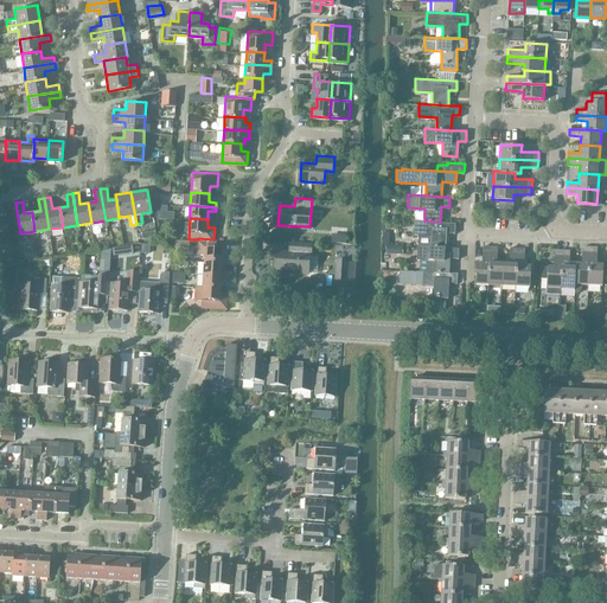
[(455,222),(440,222),(425,220),(415,219),(414,233),(419,233),(417,245),(446,247),(447,232),(455,232),(455,222)]
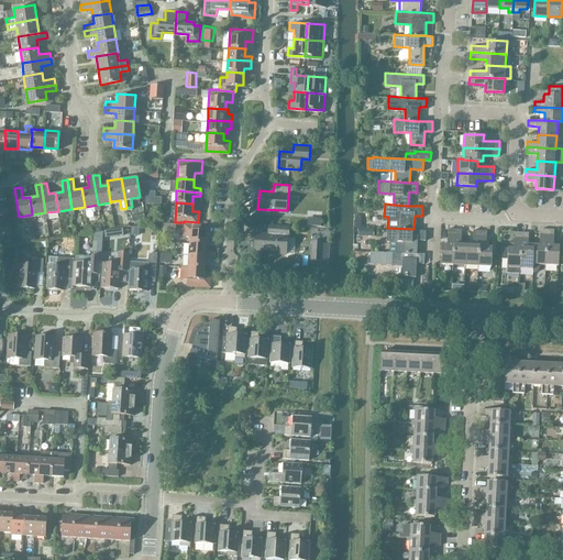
[(190,235),(189,241),(207,242),(207,230),(200,230),(201,222),(198,222),(184,221),(184,222),(183,234),(190,235)]
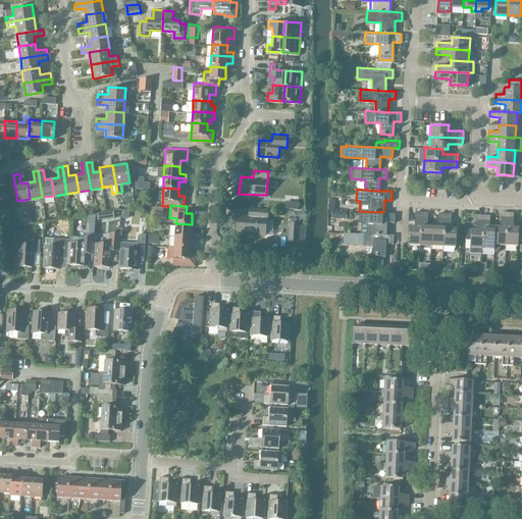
[(237,231),(264,234),(265,216),(267,216),(268,208),(250,207),(249,215),(238,214),(237,231)]
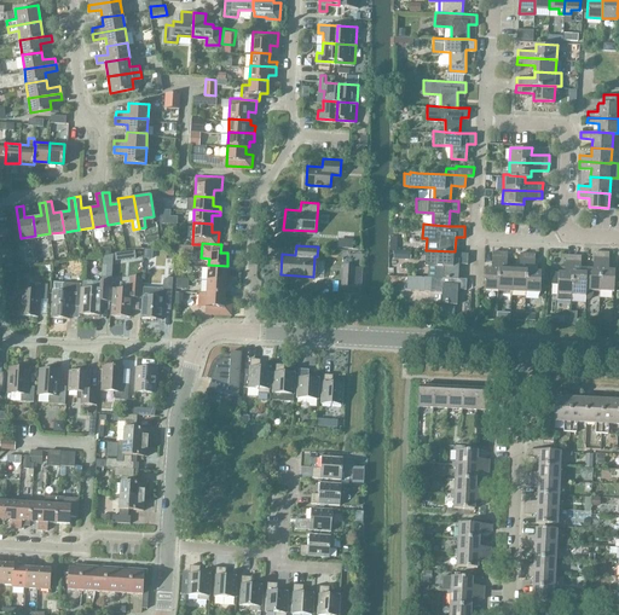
[(484,289),(498,289),(499,250),(492,249),(492,267),(485,267),(484,289)]
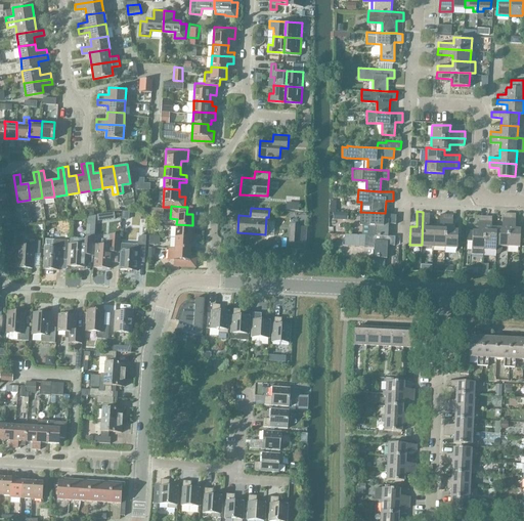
[(361,233),(388,234),(389,222),(396,222),(396,214),(385,213),(360,212),(360,223),(362,223),(361,233)]
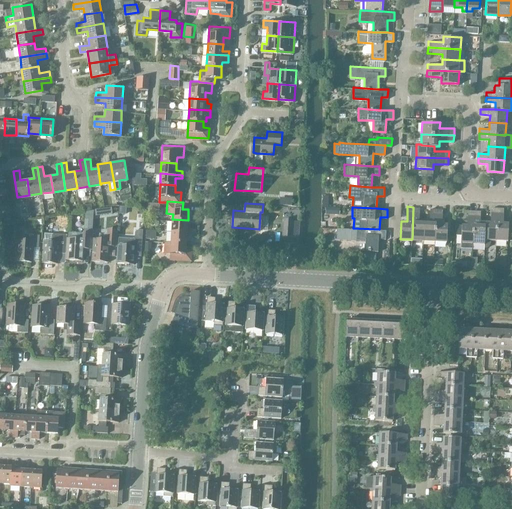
[(412,239),(423,240),(424,222),(418,222),(419,207),(413,207),(412,239)]
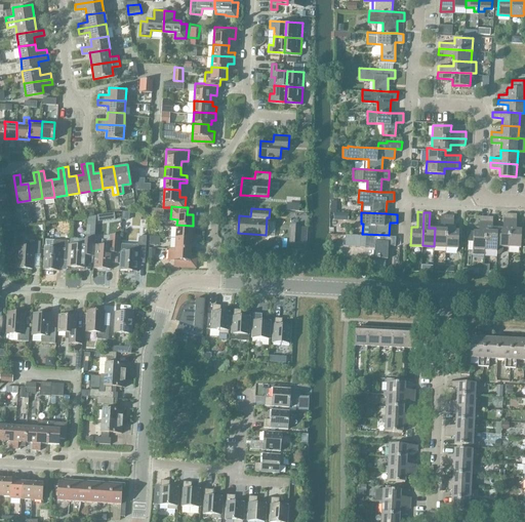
[(434,246),(446,246),(447,213),(441,212),(440,228),(435,228),(434,246)]
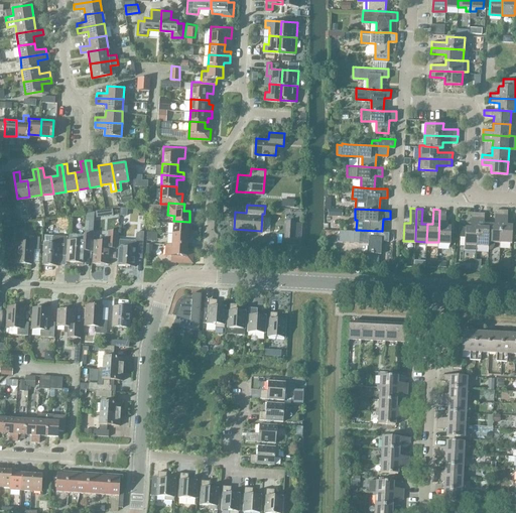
[(488,245),(488,248),(492,248),(494,244),(495,241),(500,242),(502,209),(495,209),(495,224),(489,223),(488,245)]
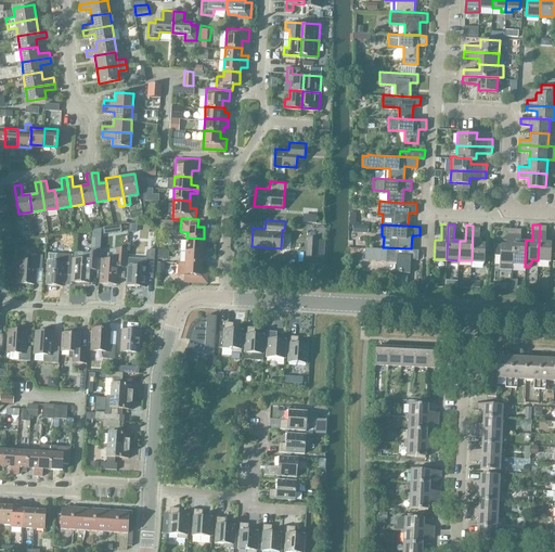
[(546,226),(540,225),(538,260),(551,260),(551,241),(545,241),(546,226)]
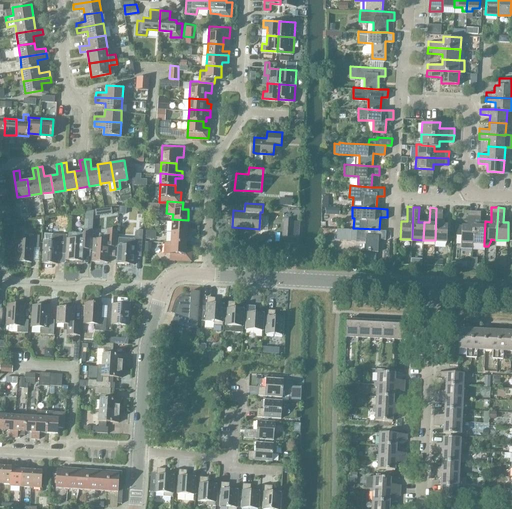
[(436,208),(435,240),(446,241),(447,223),(442,223),(442,208),(436,208)]
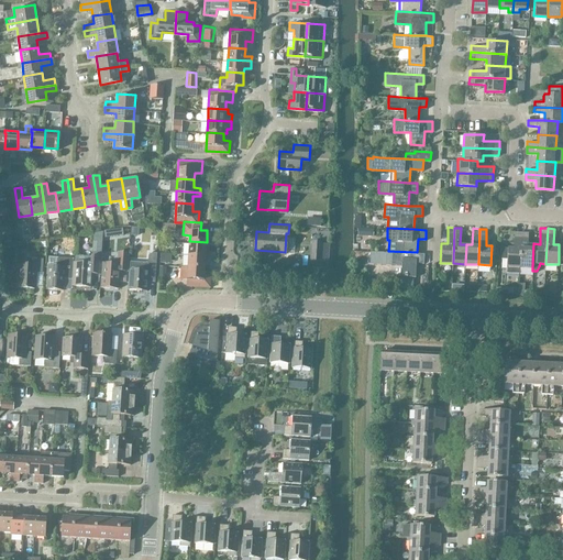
[(519,266),(521,231),(514,230),(514,246),(501,245),(501,257),(507,257),(506,271),(519,272),(519,266)]
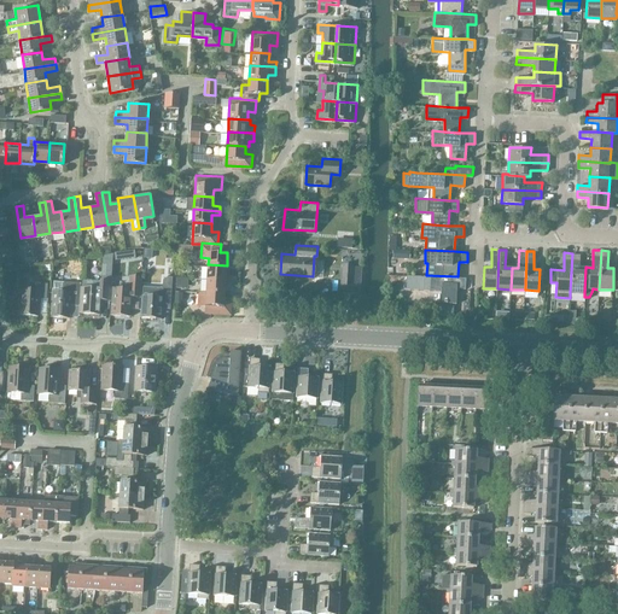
[(579,253),(572,253),(570,292),(584,293),(586,267),(578,267),(579,253)]
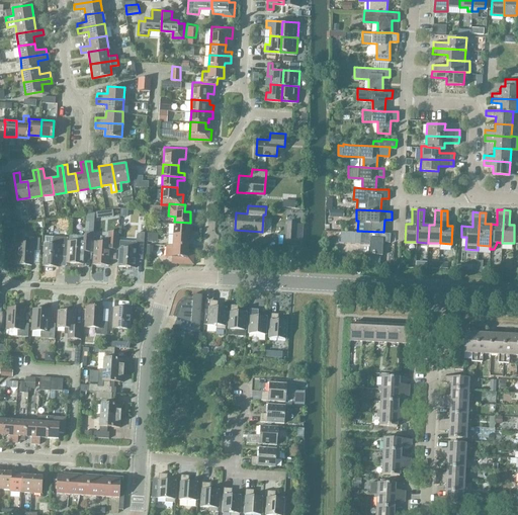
[(286,237),(294,238),(295,222),(287,221),(286,237)]
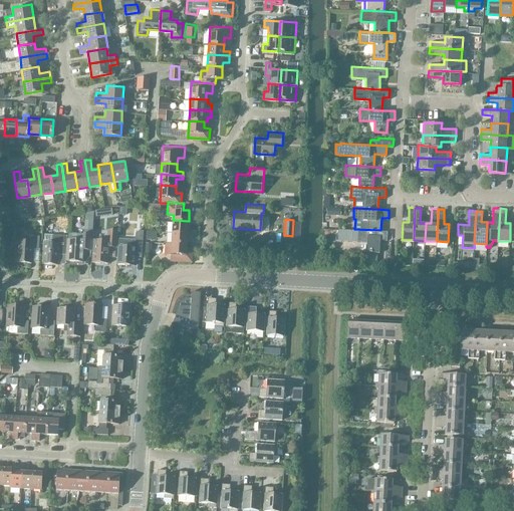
[(173,220),(173,231),(194,232),(194,228),(188,228),(189,221),(173,220)]
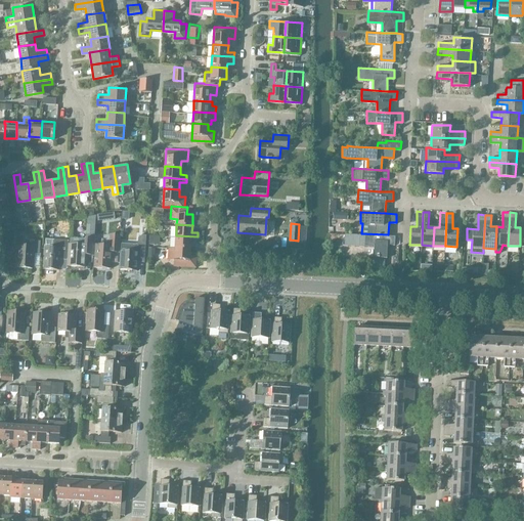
[(70,243),(69,264),(85,265),(85,253),(93,253),(94,232),(86,232),(86,236),(77,236),(70,235),(70,243)]
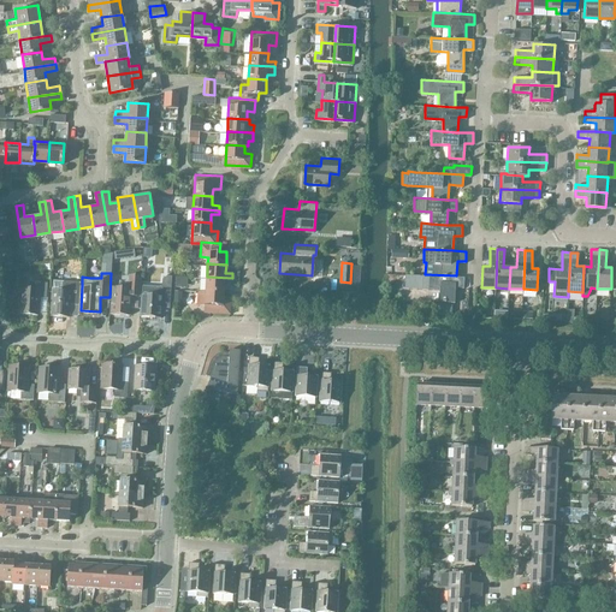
[(128,286),(112,286),(111,312),(130,313),(131,292),(138,293),(140,273),(129,273),(128,286)]
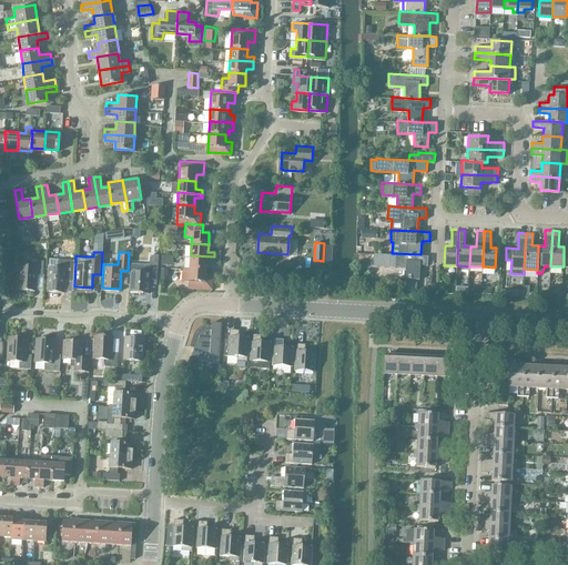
[(392,253),(389,253),(389,265),(405,266),(405,278),(419,279),(419,264),(427,264),(428,254),(421,254),(392,253)]
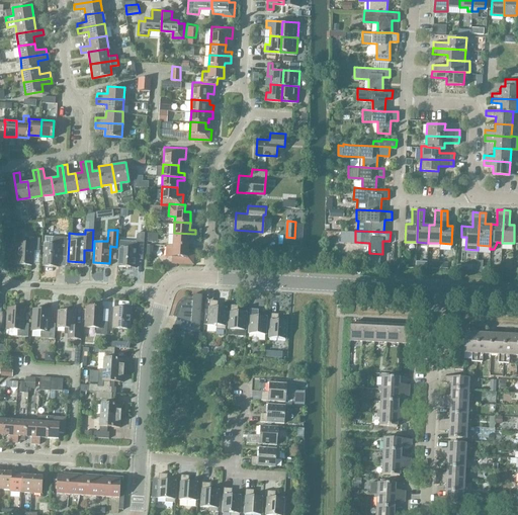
[(174,233),(173,244),(188,245),(189,238),(195,238),(195,234),(174,233)]
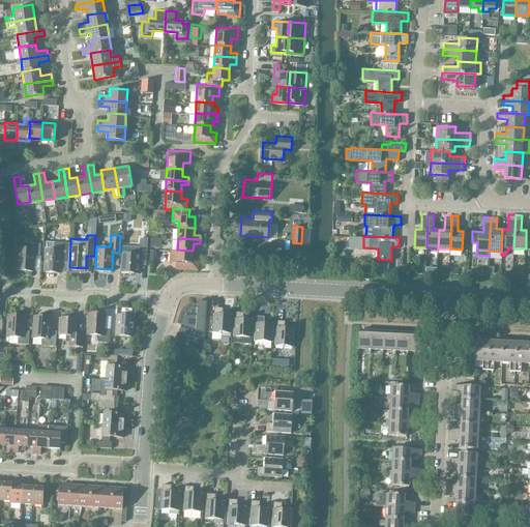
[(46,249),(43,270),(60,271),(60,260),(68,261),(69,241),(55,240),(47,239),(46,249)]
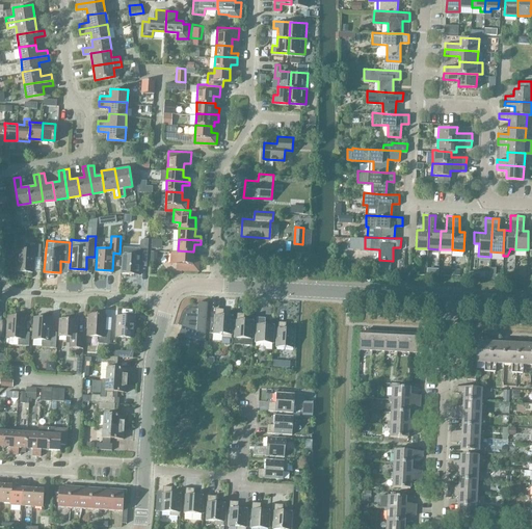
[(18,269),(33,270),(34,256),(41,256),(42,242),(30,242),(30,248),(19,247),(18,269)]
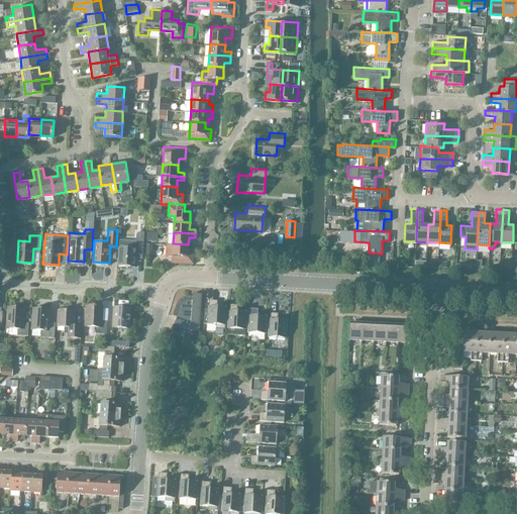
[(135,265),(135,255),(135,251),(142,252),(143,239),(136,239),(120,238),(118,264),(135,265)]
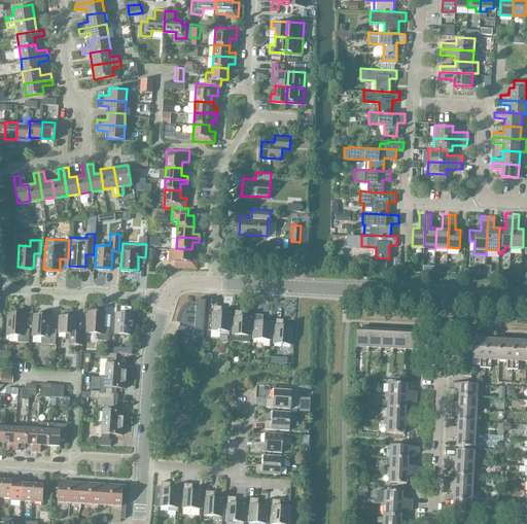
[(175,259),(175,266),(197,267),(198,256),(191,256),(191,249),(176,248),(169,247),(169,258),(175,259)]
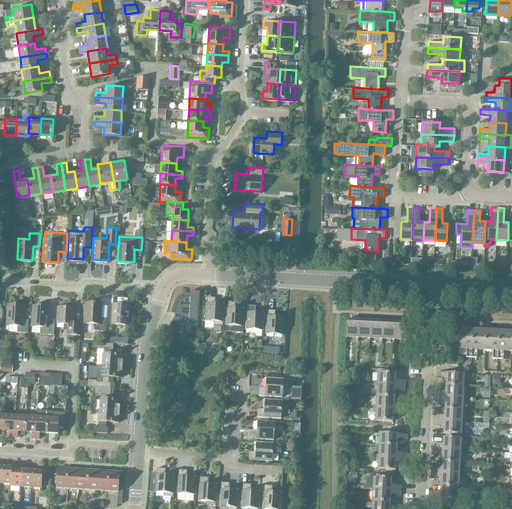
[(176,312),(174,319),(182,321),(186,322),(189,322),(189,325),(197,326),(200,289),(191,289),(191,292),(188,291),(180,293),(175,300),(171,311),(176,312)]
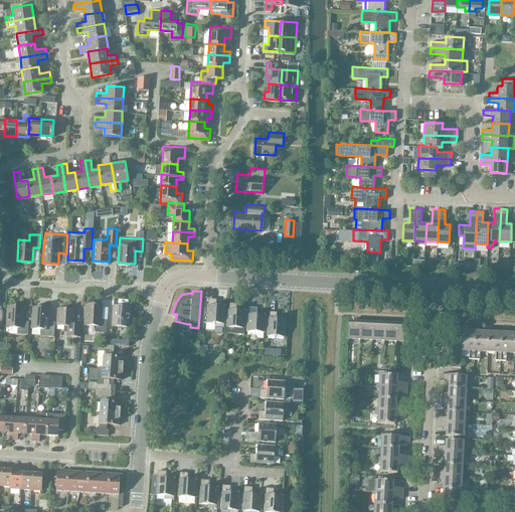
[(216,303),(216,297),(208,297),(208,306),(203,306),(202,321),(215,321),(215,325),(224,326),(225,303),(216,303)]
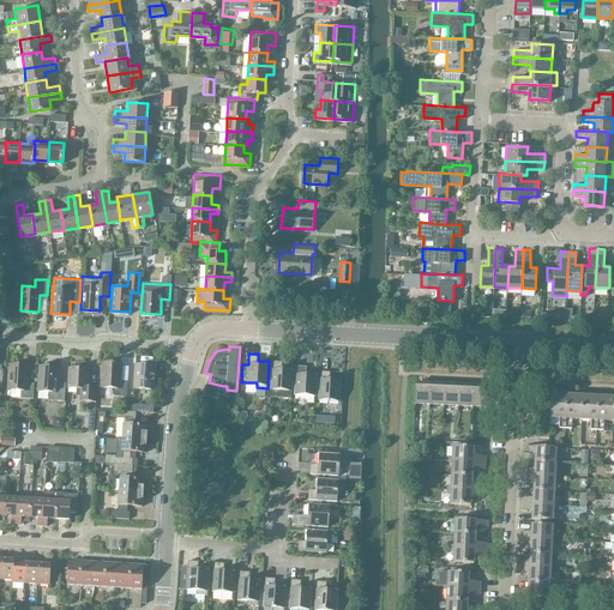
[(281,392),(292,393),(293,367),(282,366),(282,360),(272,358),(271,387),(281,388),(281,392)]
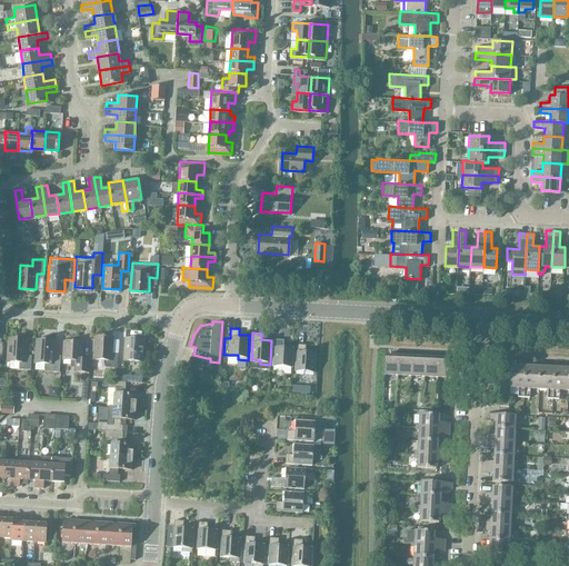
[(106,358),(106,365),(117,366),(118,351),(111,351),(112,335),(96,334),(95,357),(106,358)]
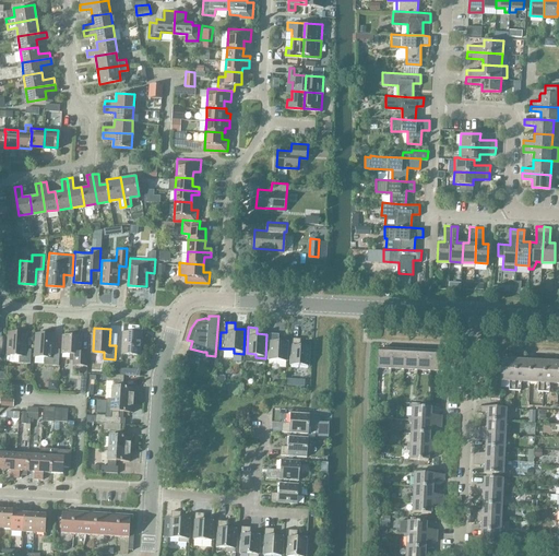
[(19,361),(31,362),(32,347),(24,346),(25,331),(9,330),(8,353),(20,354),(19,361)]
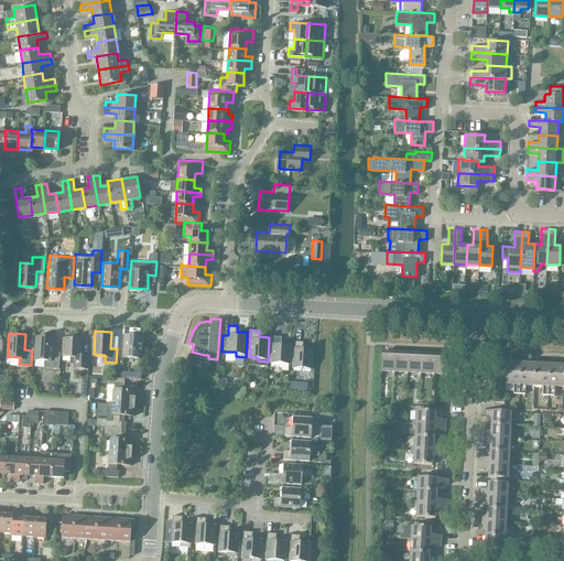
[(123,355),(141,356),(142,334),(125,333),(123,355)]
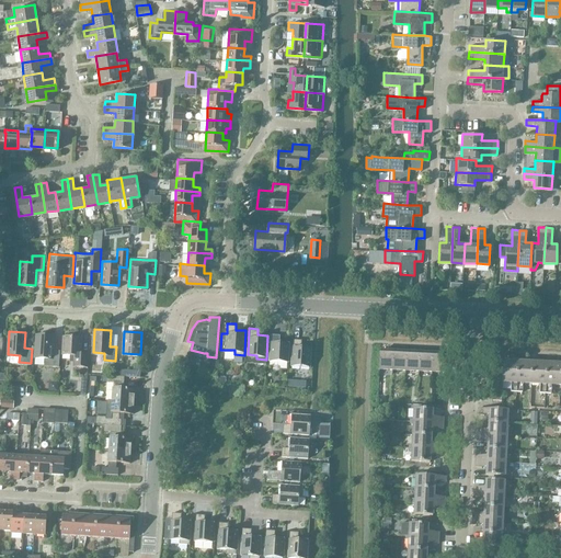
[(270,359),(288,361),(289,340),(279,339),(279,333),(271,332),(270,359)]
